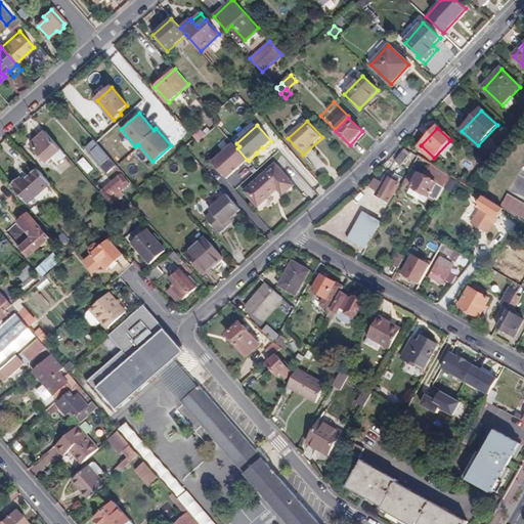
[(198,142),(206,135),(201,129),(193,136),(198,142)]
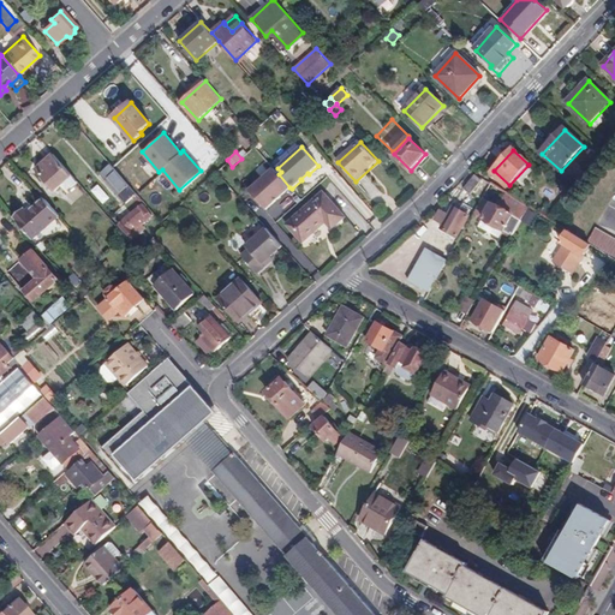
[(54,191),(72,175),(53,155),(36,169),(54,191)]
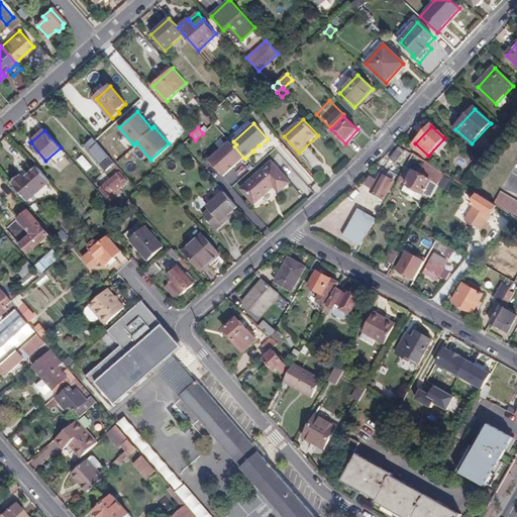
[(115,163),(92,137),(83,145),(89,152),(91,150),(100,160),(103,157),(111,166),(115,163)]
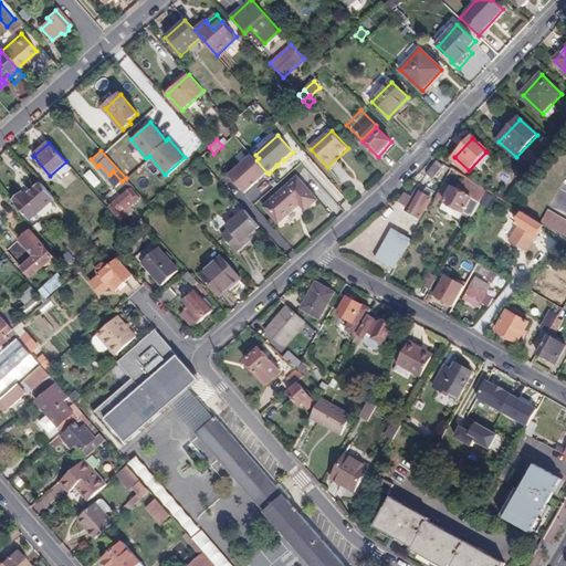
[(244,192),(266,173),(257,160),(251,155),(229,175),(244,192)]
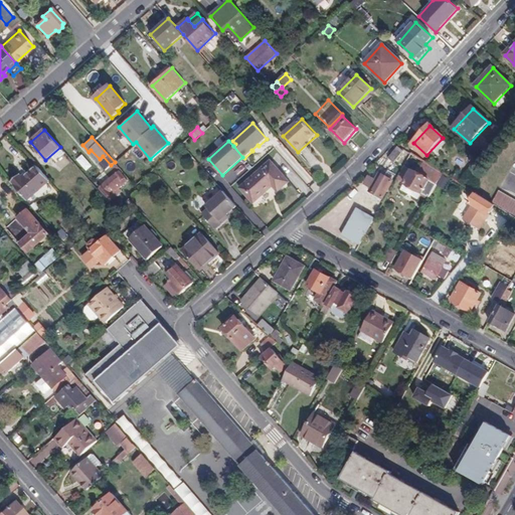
[(411,155),(405,151),(397,164),(404,168),(404,167),(411,155)]
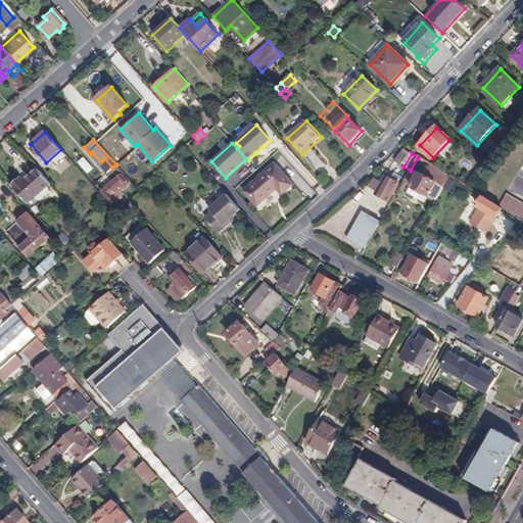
[(294,186),(276,164),(245,191),(259,206),(279,190),(284,195),(294,186)]
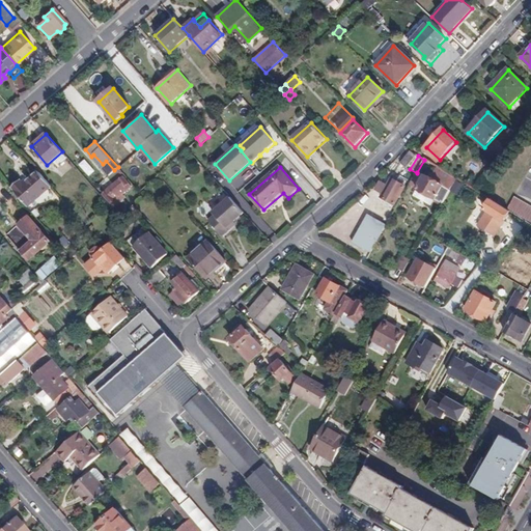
[(457,179),(438,168),(435,175),(432,174),(430,178),(425,176),(418,189),(444,204),(457,179)]
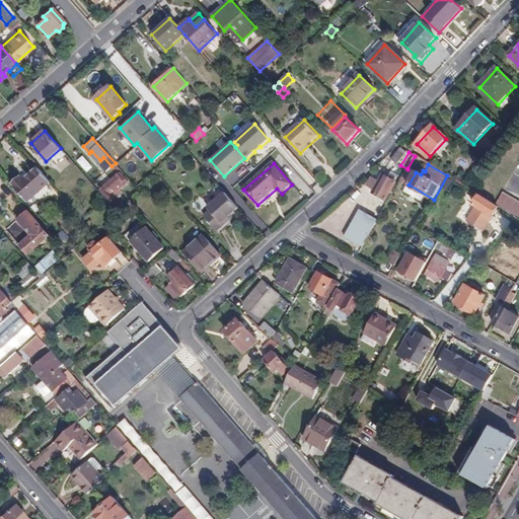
[(27,202),(51,182),(39,168),(23,180),(20,176),(12,184),(27,202)]
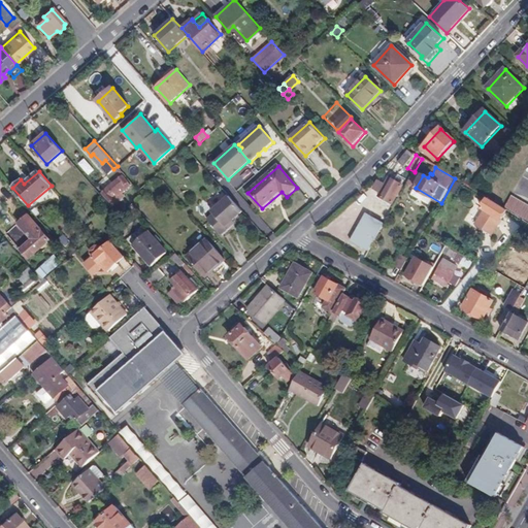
[(415,171),(415,172),(407,184),(416,188),(423,175),(415,171)]
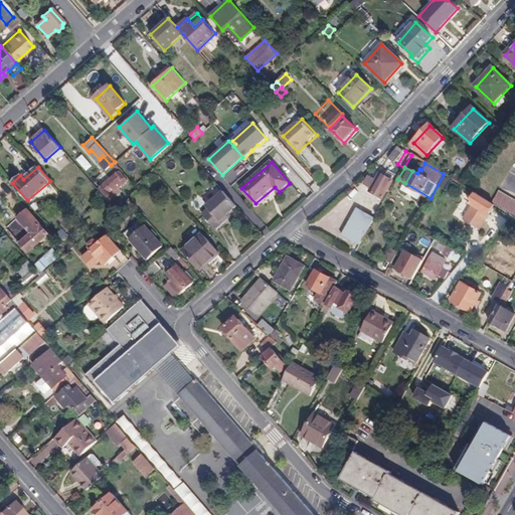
[(386,200),(395,184),(393,182),(393,181),(388,178),(390,174),(383,170),(376,181),(369,177),(365,184),(372,188),(370,191),(386,200)]
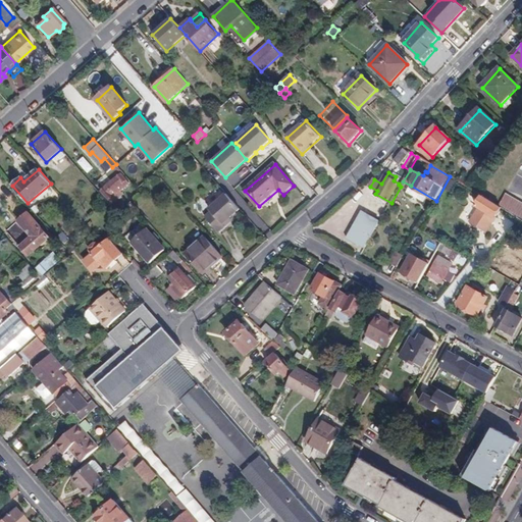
[(110,200),(129,183),(121,173),(101,191),(110,200)]
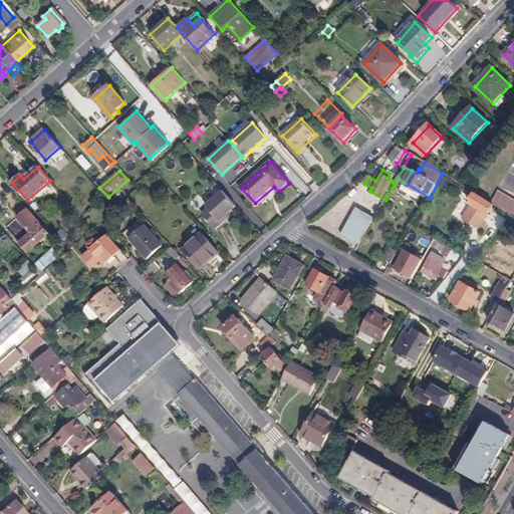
[(494,206),(513,218),(513,200),(499,191),(491,204),(494,206)]
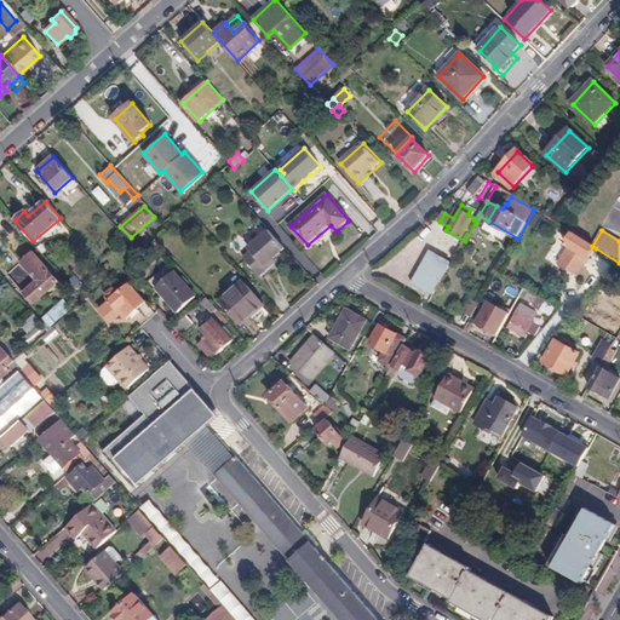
[(286,250),(270,231),(250,250),(252,253),(245,259),(262,277),(269,270),(267,267),(275,259),(286,250)]
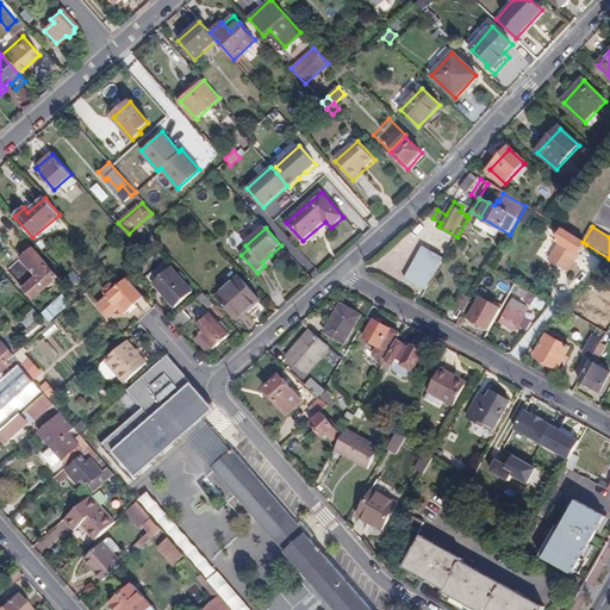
[(586,244),(583,242),(564,230),(547,257),(553,261),(542,278),(560,287),(586,244)]
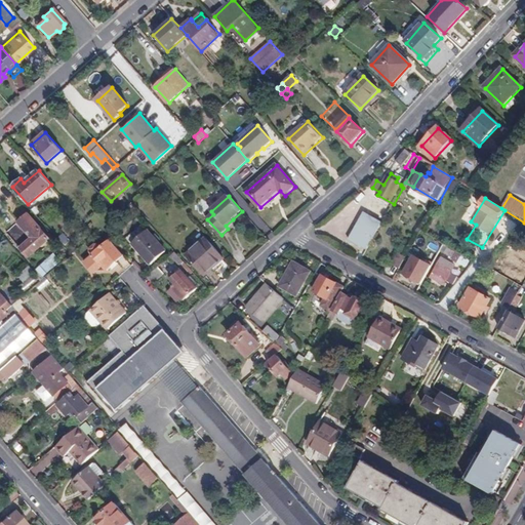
[(50,238),(29,214),(19,223),(33,238),(22,247),(30,256),(50,238)]
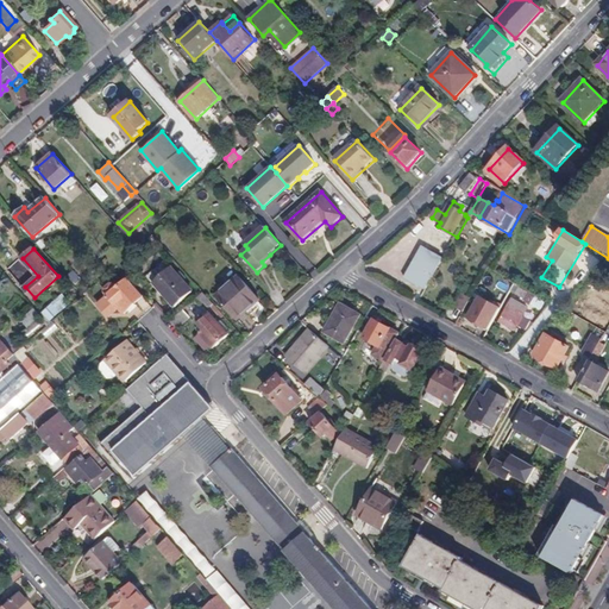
[(407,280),(426,292),(443,262),(424,251),(407,280)]
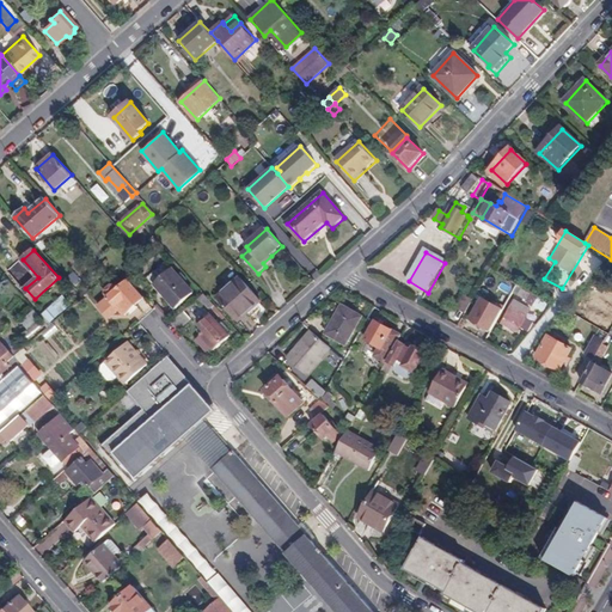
[(274,259),(271,256),(263,263),(265,267),(274,259)]
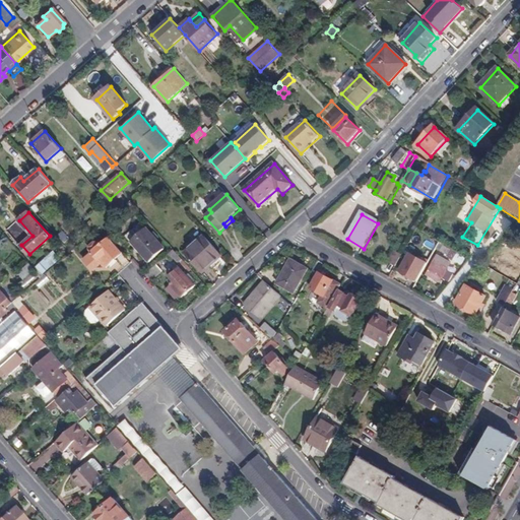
[(165,250),(146,229),(132,242),(149,262),(165,250)]
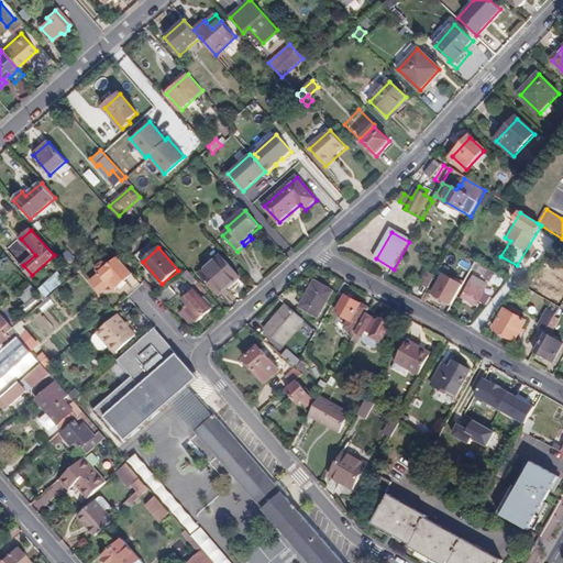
[(240,277),(221,256),(201,274),(219,296),(240,277)]
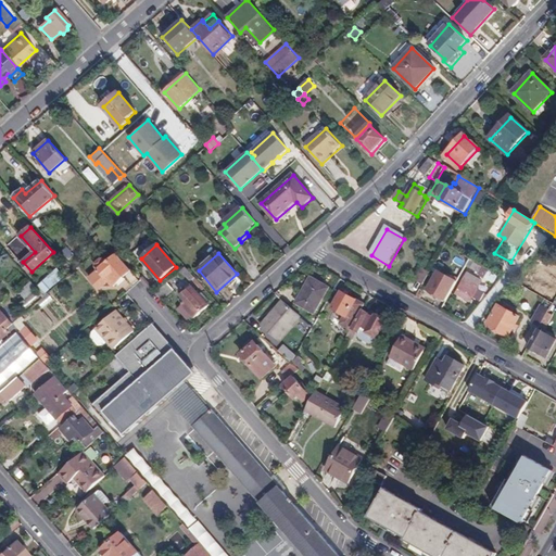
[(131,272),(117,256),(109,264),(105,261),(102,260),(98,265),(97,267),(100,272),(91,279),(100,289),(110,280),(115,286),(117,283),(118,286),(125,280),(124,278),(131,272)]
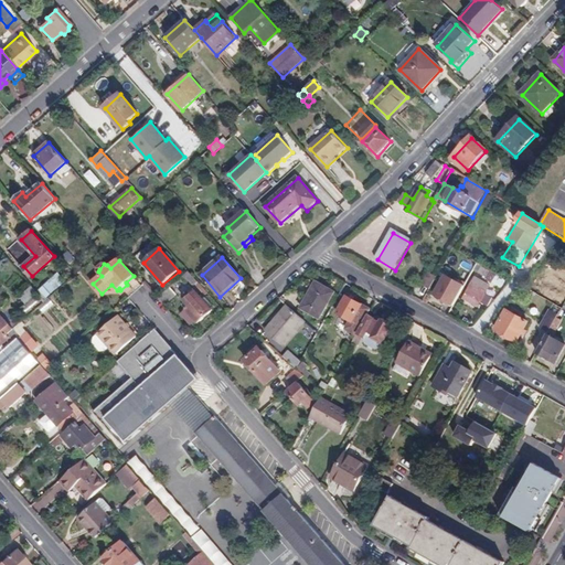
[(66,278),(74,273),(68,265),(61,270),(66,278)]
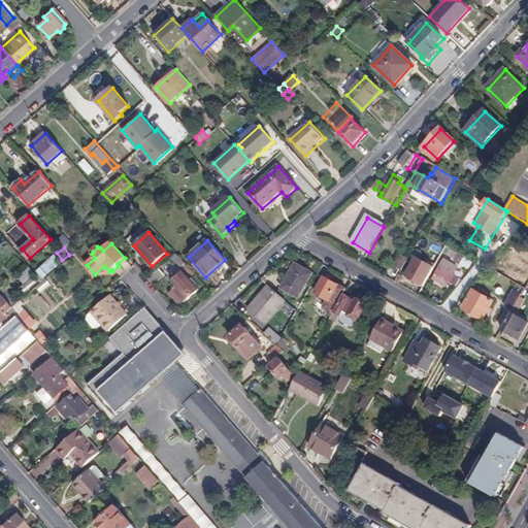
[(473,262),(449,249),(446,253),(454,258),(453,259),(469,269),(473,262)]
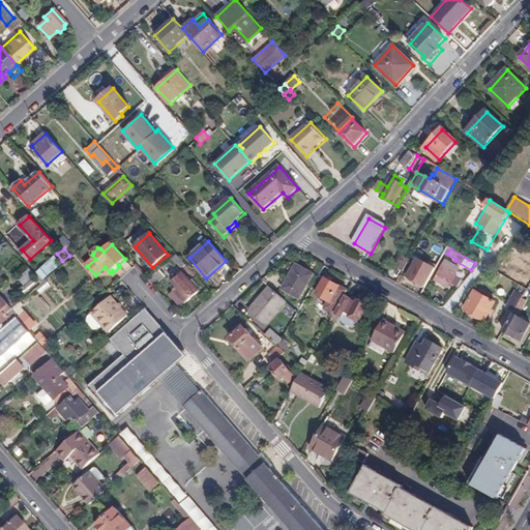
[(42,278),(61,264),(54,256),(35,270),(42,278)]
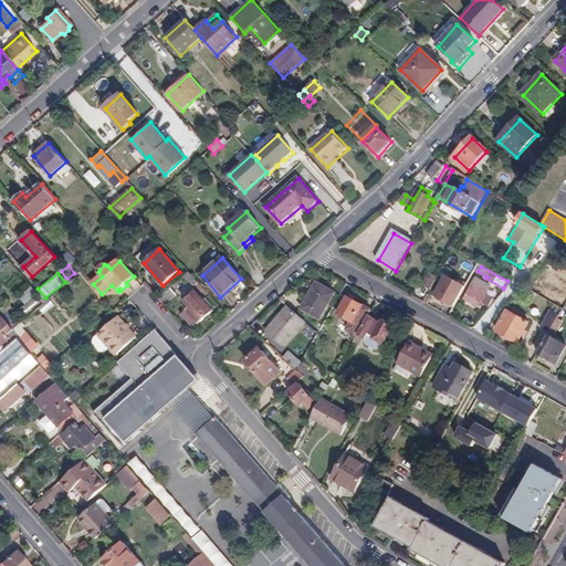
[(189,273),(184,279),(187,283),(190,281),(196,287),(199,284),(189,273)]
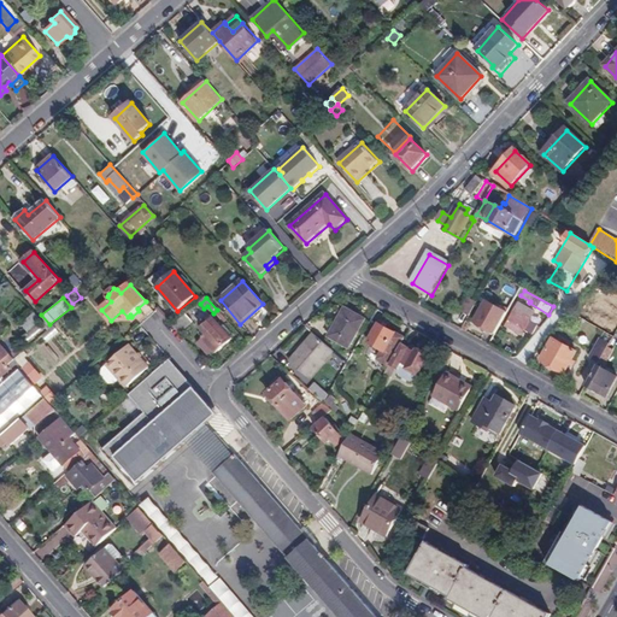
[(462,312),(470,317),(479,304),(470,299),(462,312)]
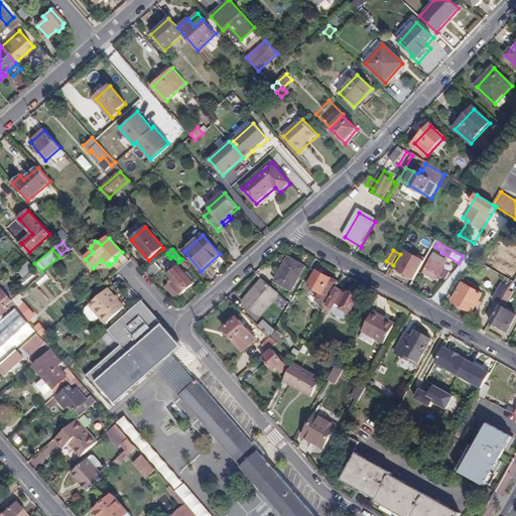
[(397,269),(415,280),(425,262),(407,252),(397,269)]
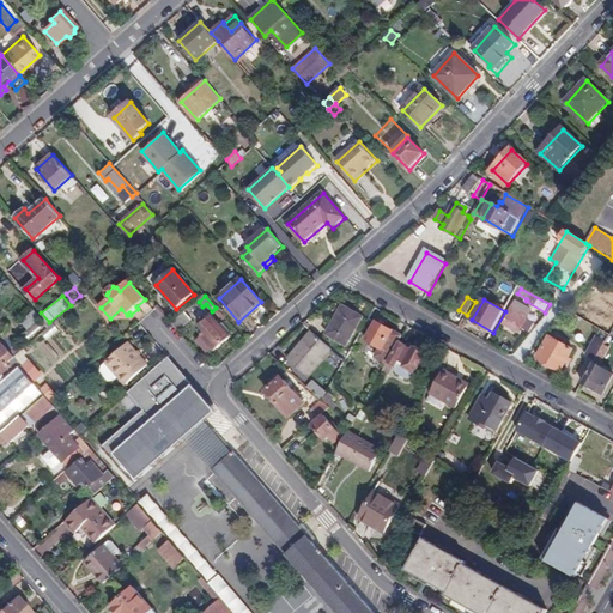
[(527,320),(532,310),(519,303),(505,325),(520,333),(522,328),(527,320)]
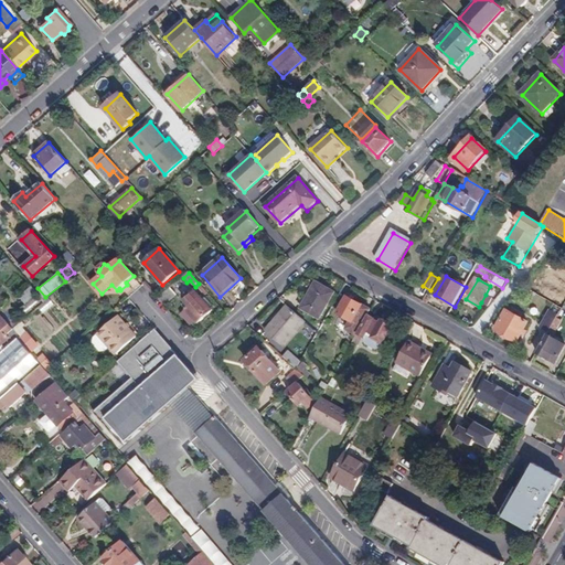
[(336,292),(317,284),(304,309),(321,318),(336,292)]
